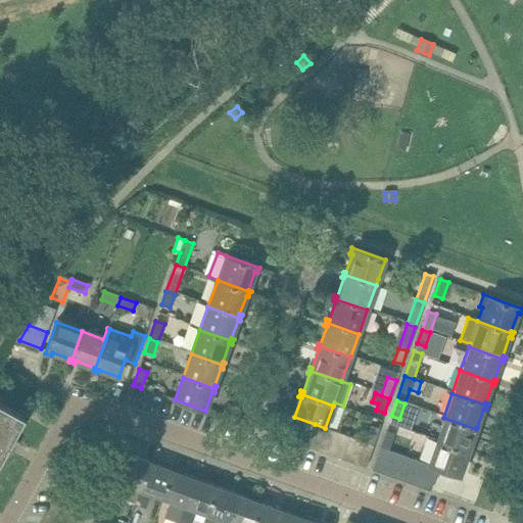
[(0,402),(0,460),(5,449),(8,452),(12,443),(10,442),(25,416),(0,402)]
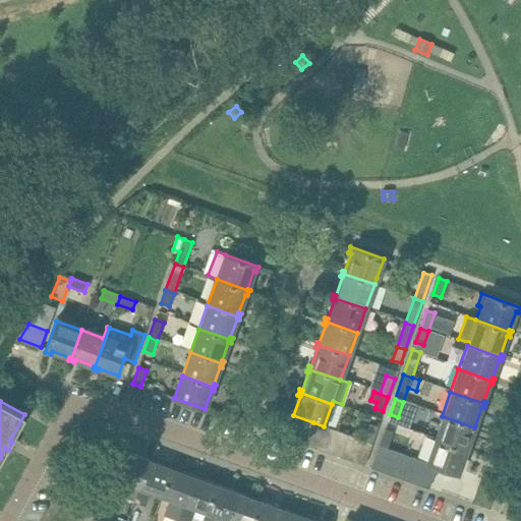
[(442,416),(432,440),(466,452),(467,449),(473,430),(476,431),(478,426),(475,425),(474,427),(442,416)]
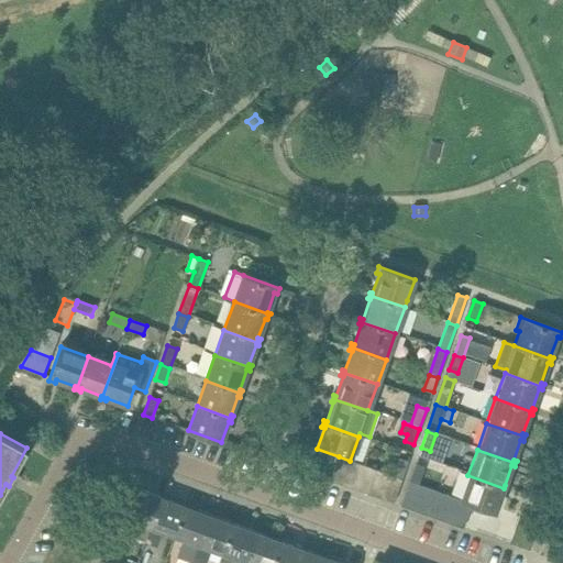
[(330,481),(343,486),(352,461),(350,461),(339,456),(330,481)]
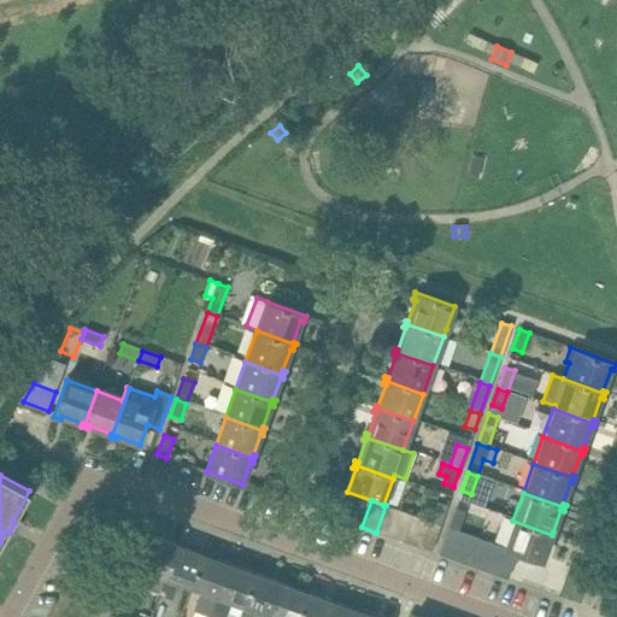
[(438,501),(430,521),(441,526),(447,505),(438,501)]
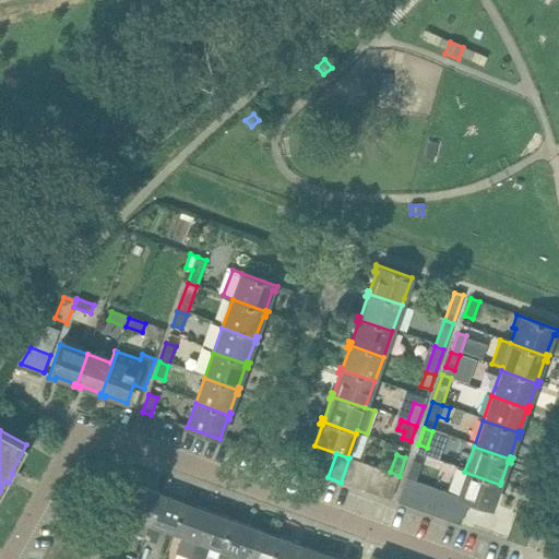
[(341,483),(354,487),(363,463),(349,458),(341,483)]
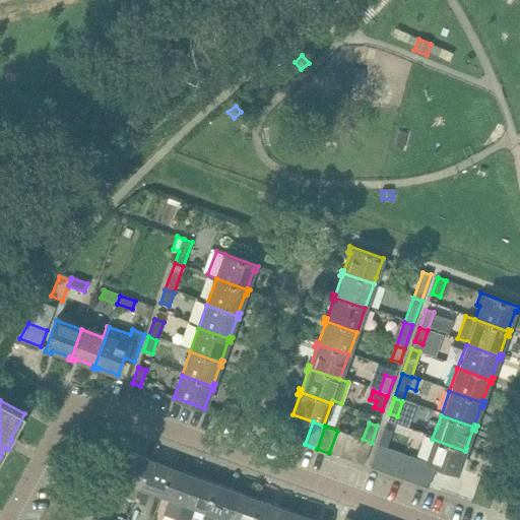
[(384,429),(378,445),(386,448),(392,432),(384,429)]
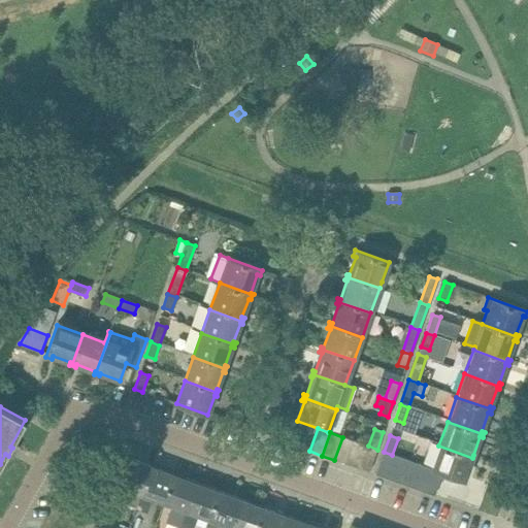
[(334,460),(345,464),(354,441),(342,437),(334,460)]
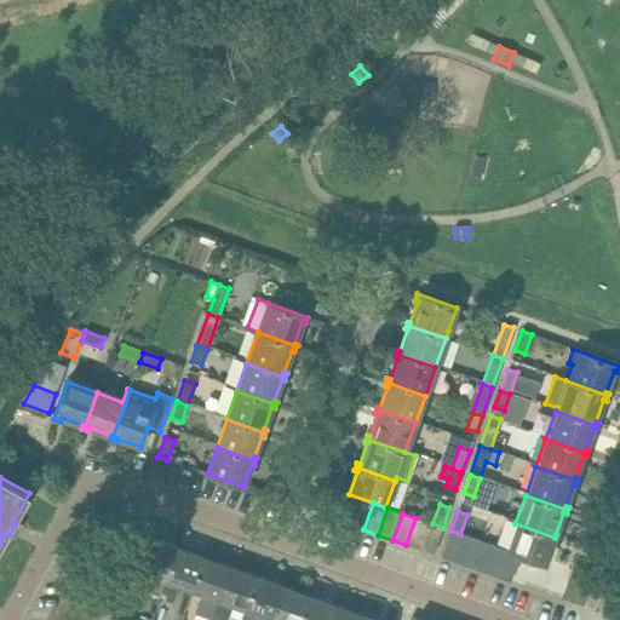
[(406,545),(420,550),(429,523),(415,518),(406,545)]
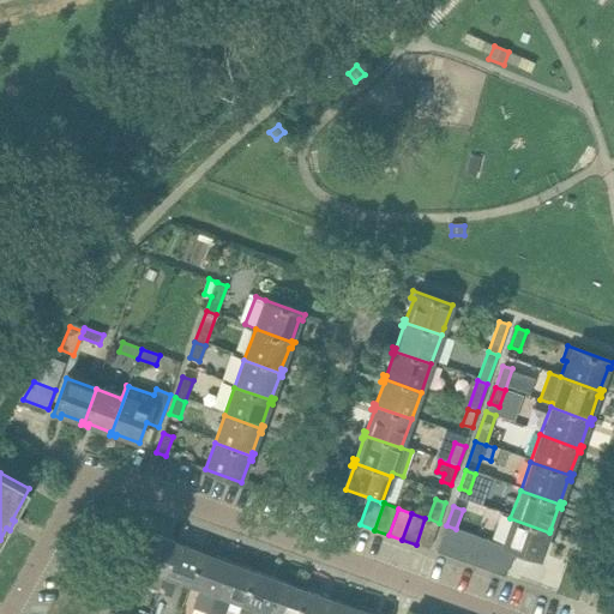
[(425,518),(416,545),(429,549),(439,523),(428,518),(425,518)]
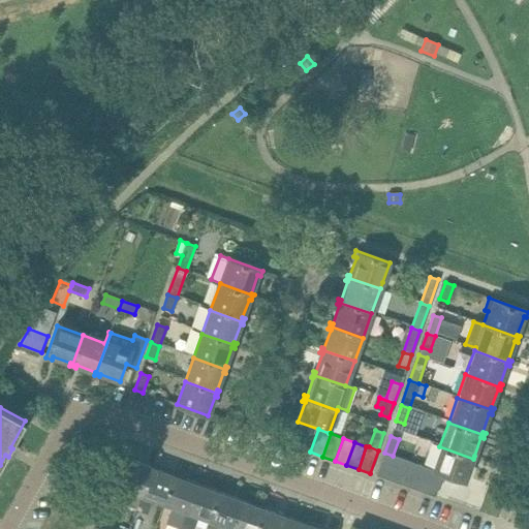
[(432,469),(443,473),(465,481),(472,462),(474,463),(476,457),(474,456),(473,459),(439,446),(432,469)]
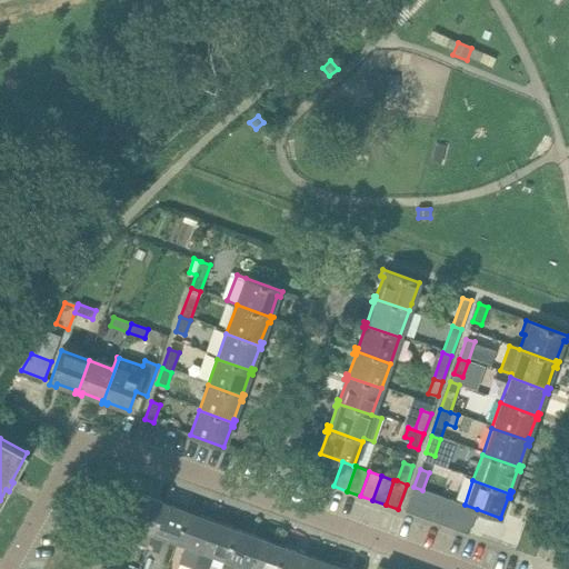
[(405,511),(418,516),(427,491),(422,490),(413,487),(405,511)]
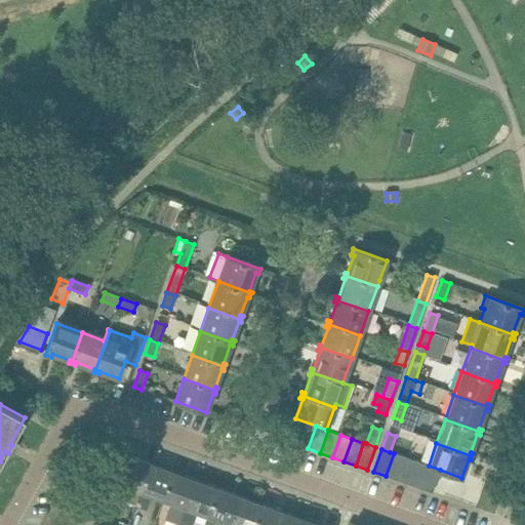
[(386,476),(398,480),(406,457),(394,453),(386,476)]
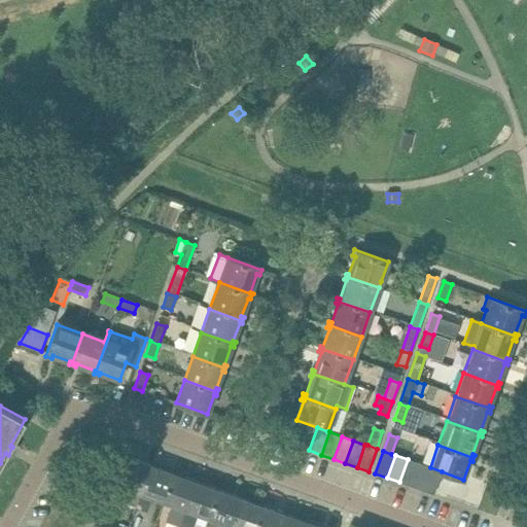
[(127,504),(136,507),(151,465),(128,457),(117,486),(132,490),(127,504)]
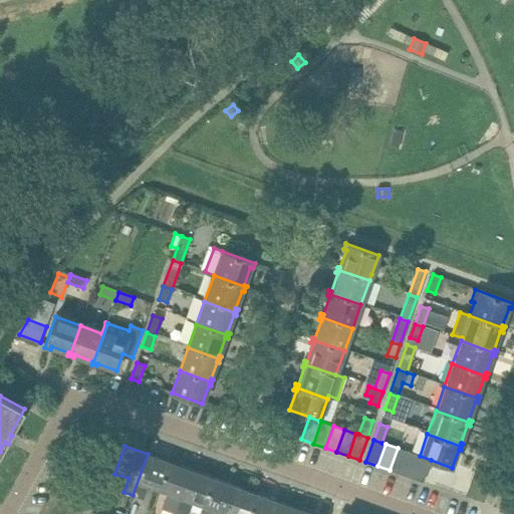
[(390,470),(401,474),(409,452),(398,448),(390,470)]
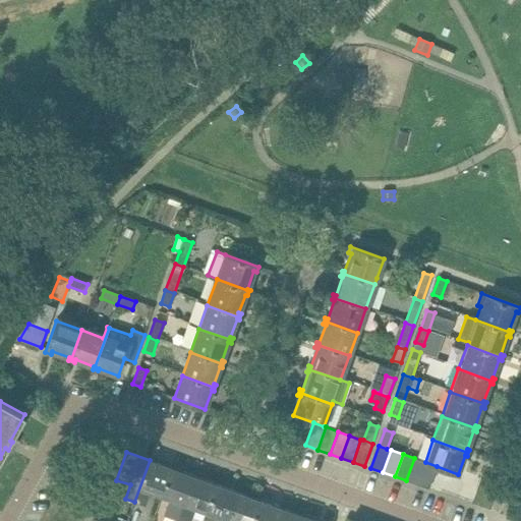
[(406,480),(417,485),(425,462),(414,458),(406,480)]
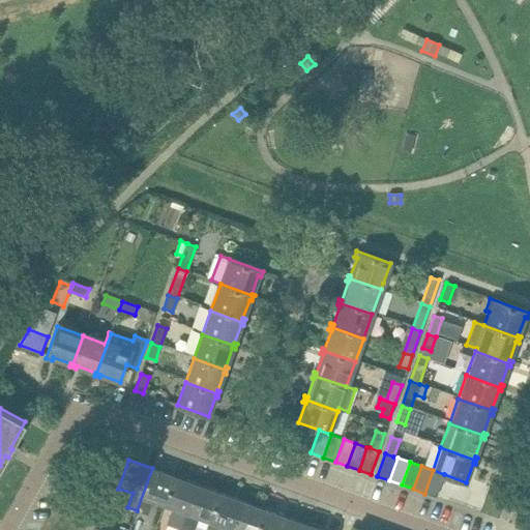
[(150,500),(165,505),(175,476),(152,468),(137,510),(145,513),(150,500)]
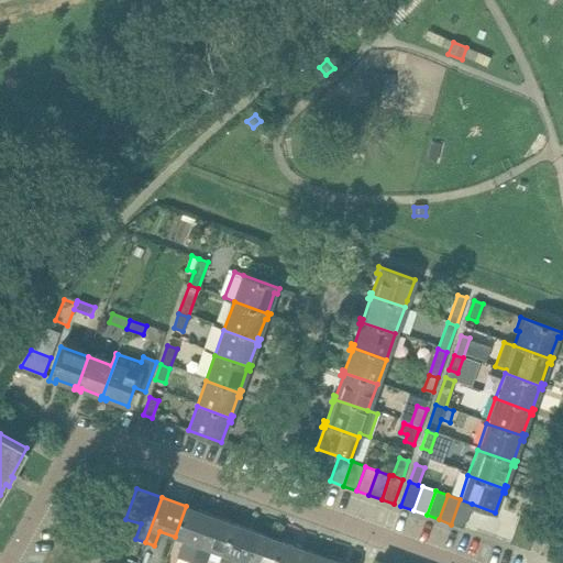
[(451,525),(463,528),(472,504),(460,499),(451,525)]
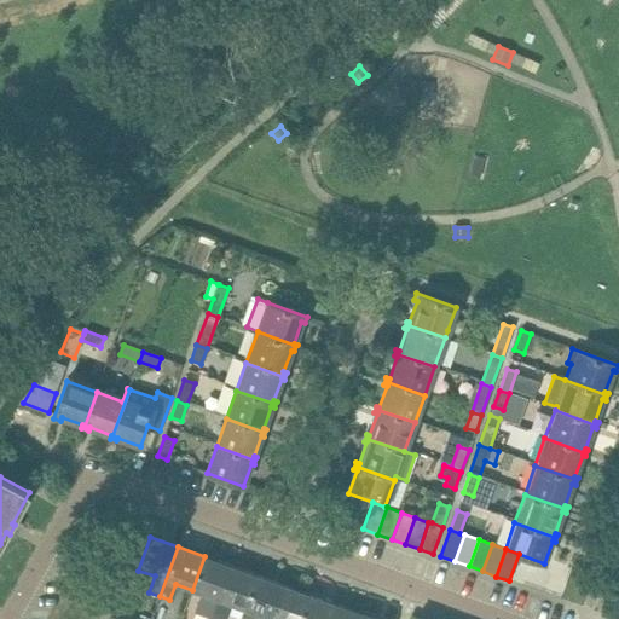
[(194,612),(212,618),(231,566),(204,556),(192,590),(201,594),(194,612)]
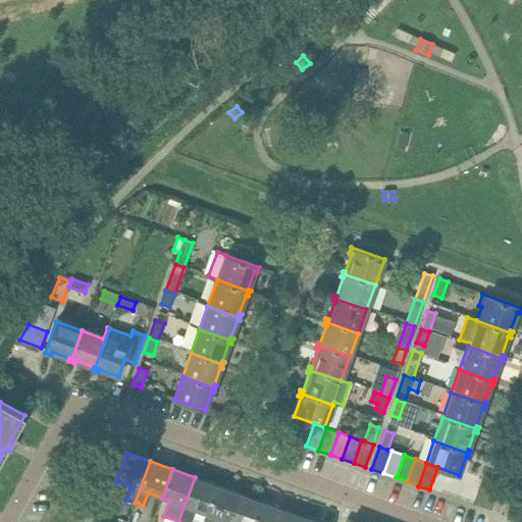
[(217,485),(195,477),(178,521),(191,521),(195,510),(206,514),(217,485)]
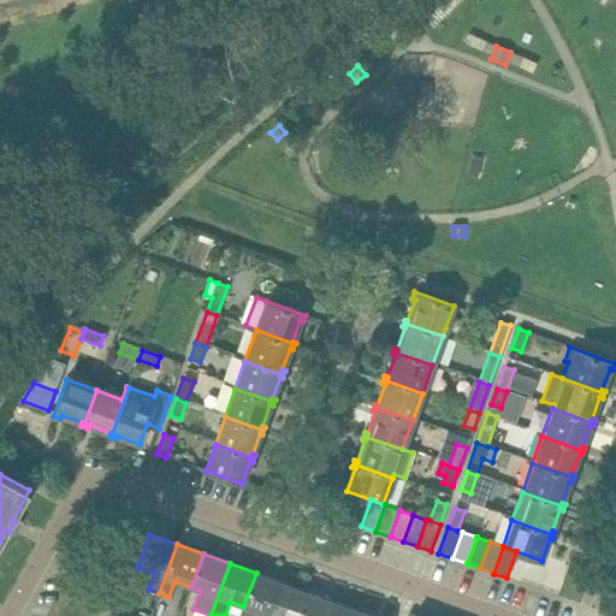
[(240,615),(270,615),(283,582),(256,573),(243,606),(240,615)]
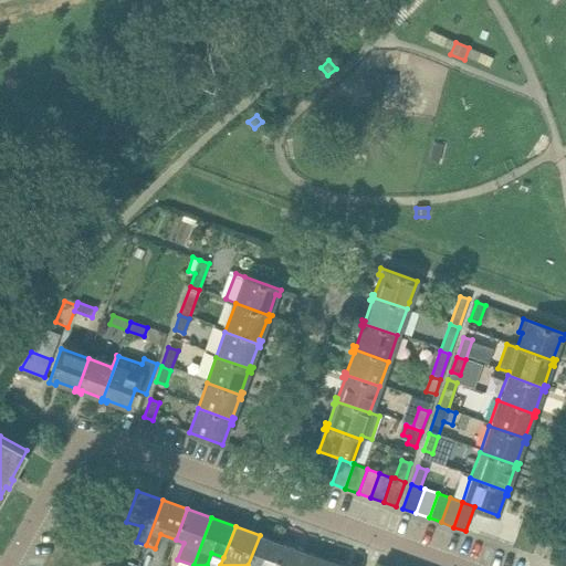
[(274,565),(283,544),(260,535),(248,565),(274,565)]
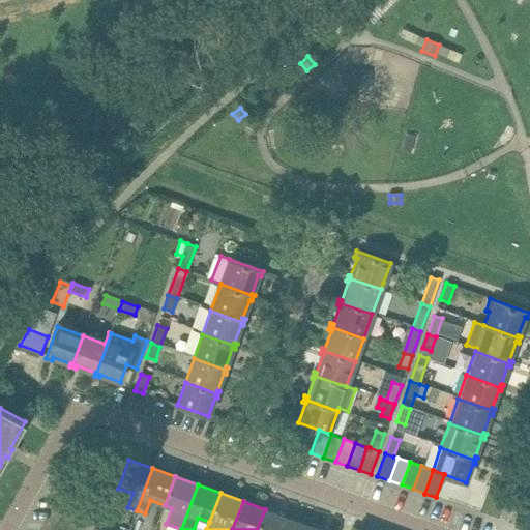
[(257,529),(284,529),(288,518),(265,509),(257,529)]
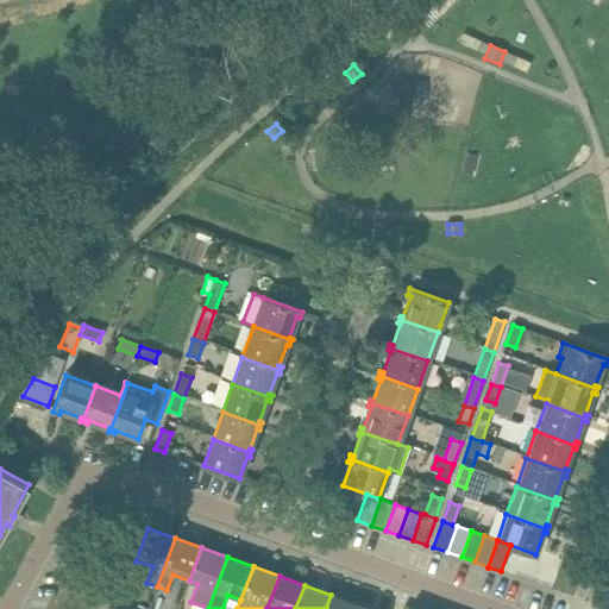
[(326,608),(355,608),(357,604),(331,595),(326,608)]
